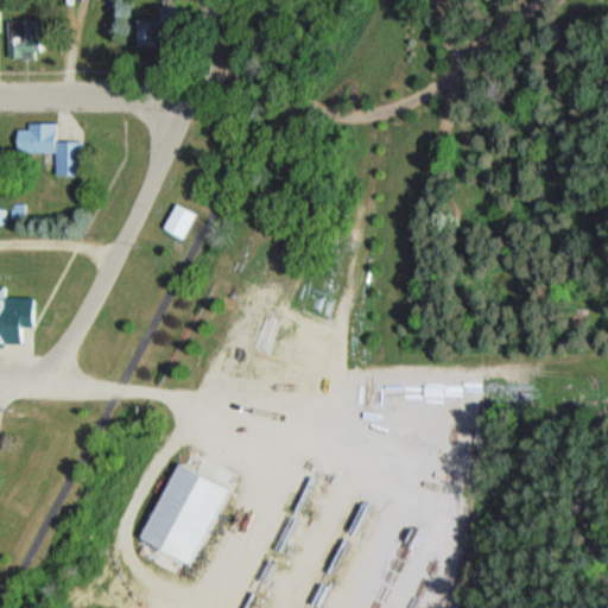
[(7,20),(7,59),(38,59),(38,20),(7,20)]
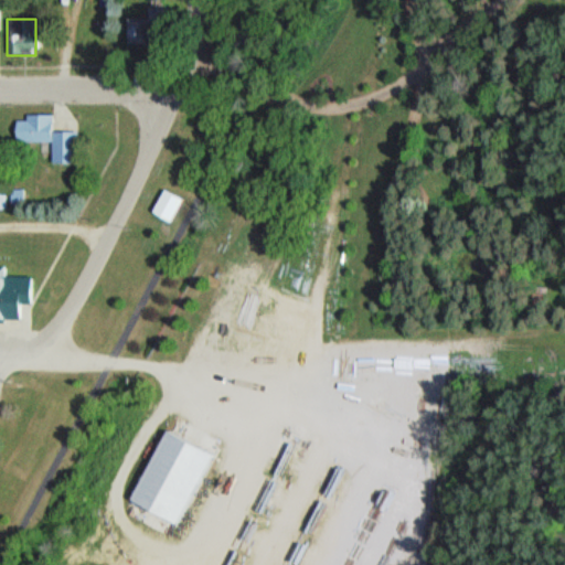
[(145,44),(145,19),(124,19),(124,44),(145,44)]
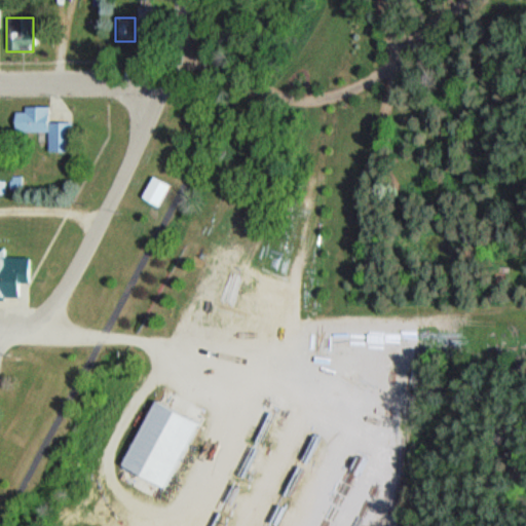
[(48,122),(48,108),(22,107),(22,116),(14,115),(14,132),(47,133),(47,151),(71,152),(71,123),(48,122)]
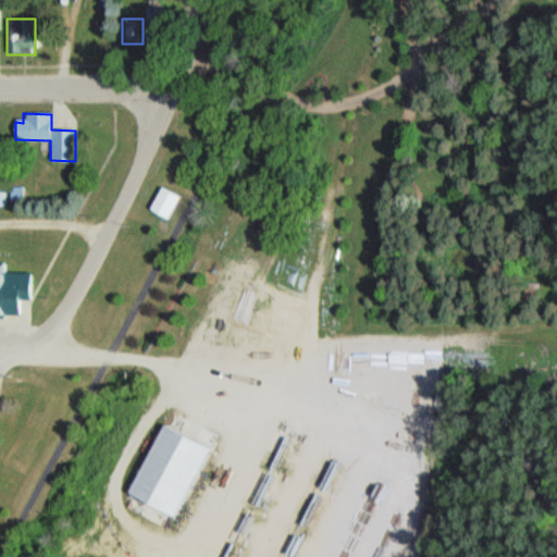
[(4,273),(4,263),(0,263),(0,313),(23,313),(23,300),(31,300),(31,273),(4,273)]
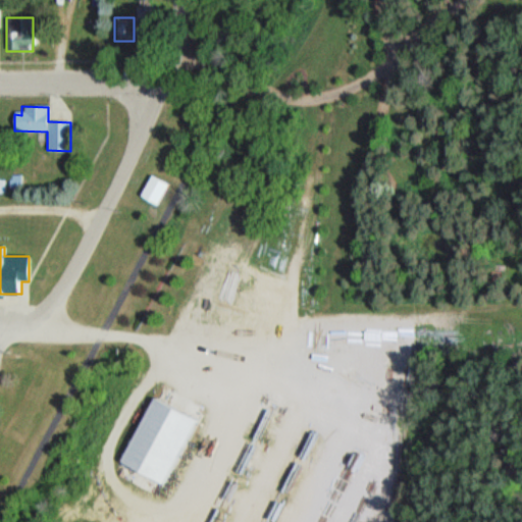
[(116,465),(161,486),(193,419),(149,398),(116,465)]
